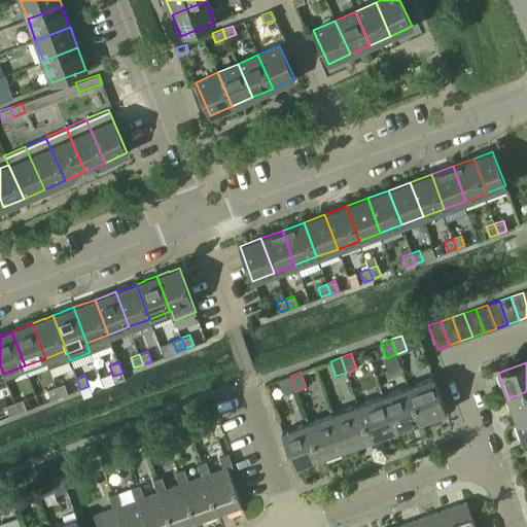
[(280,379),(285,394),(295,390),(290,376),(280,379)]
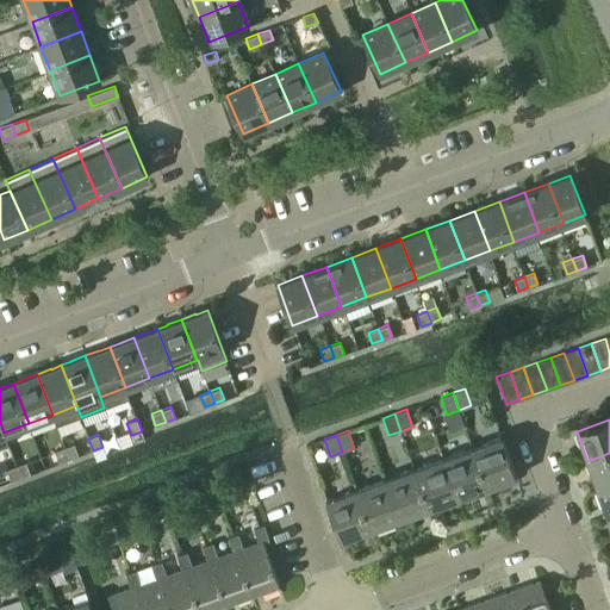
[(516,477),(502,436),(472,447),(486,487),(516,477)]
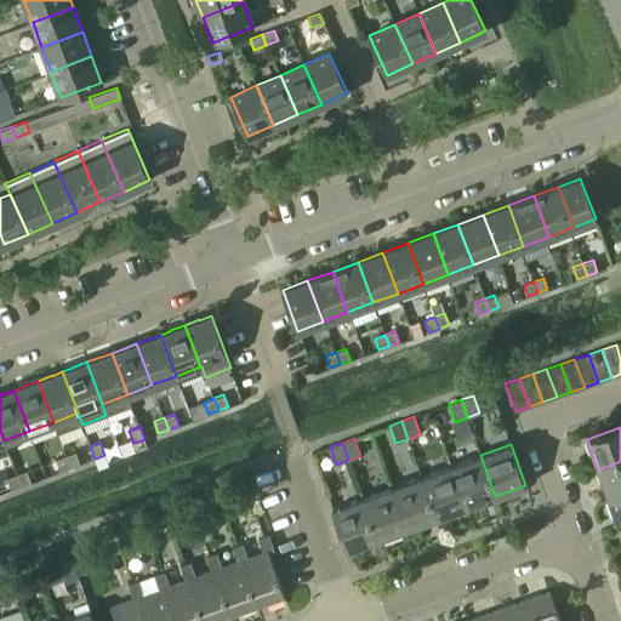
[(66,455),(69,467),(80,463),(75,451),(66,455)]
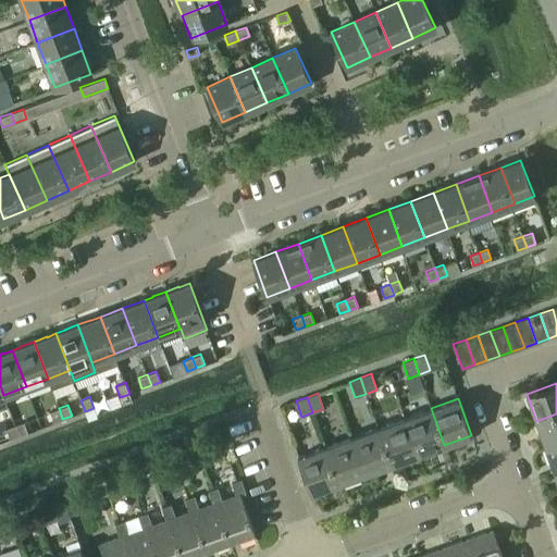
[(62,419),(59,408),(49,411),(53,422),(62,419)]
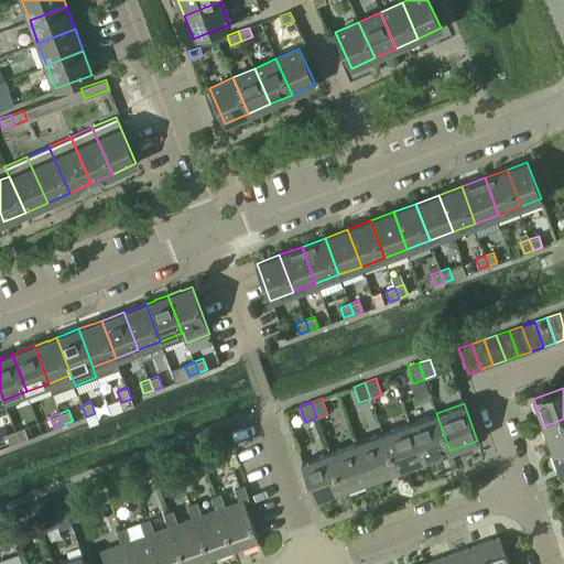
[(449,451),(436,413),(409,422),(423,461),(449,451)]
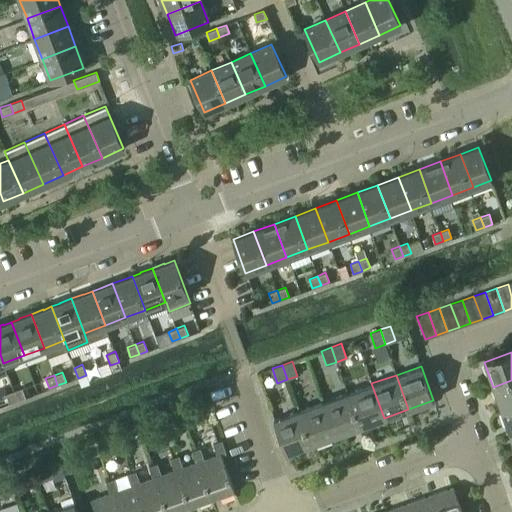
[(511,380),(493,387),(502,411),(511,407),(511,380)]
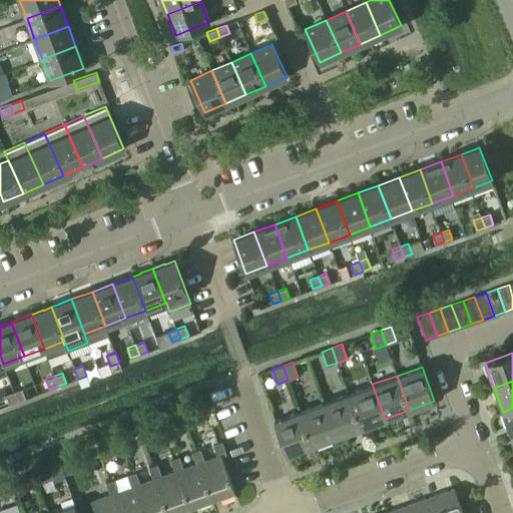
[(385,419),(372,384),(348,393),(360,428),(385,419)]
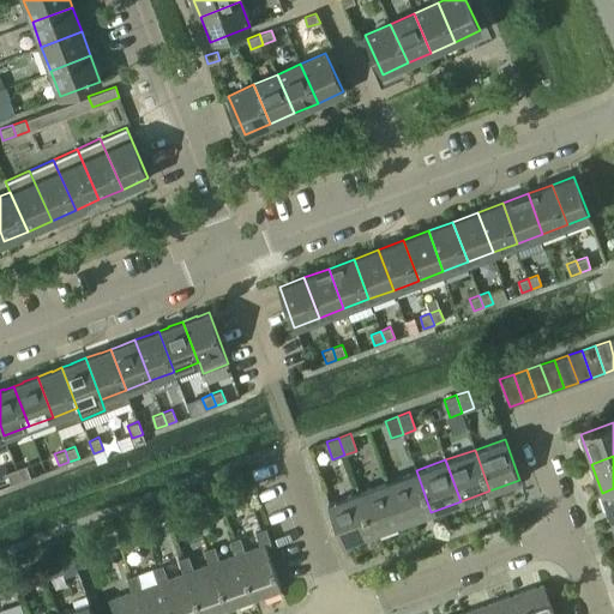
[(16,469),(20,481),(30,477),(25,465),(16,469)]
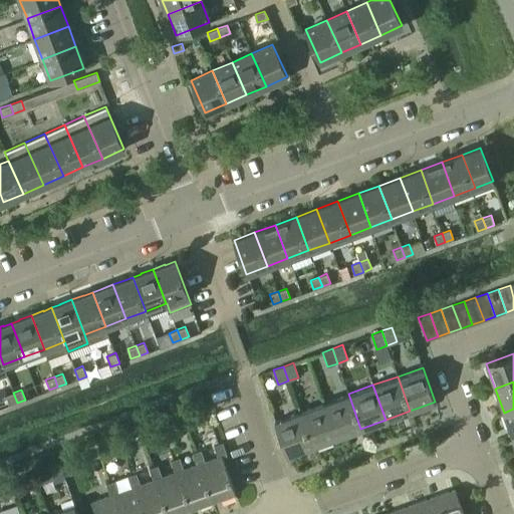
[(17,403),(13,393),(5,396),(9,406),(17,403)]
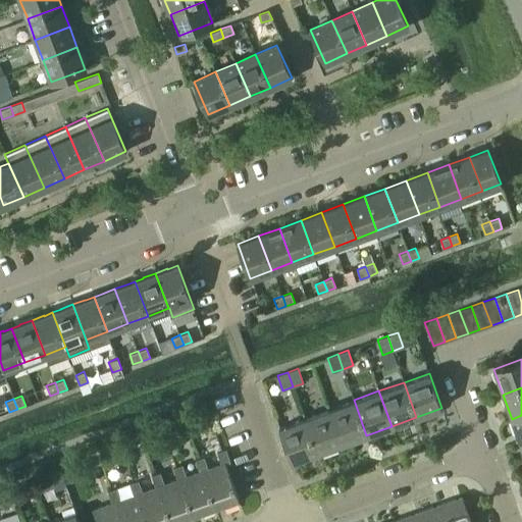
[(366,435),(354,400),(329,409),(342,444),(366,435)]
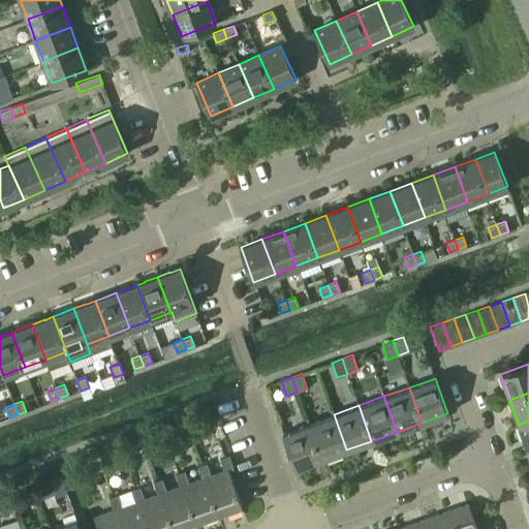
[(346,449),(334,414),(308,424),(320,459),(346,449)]
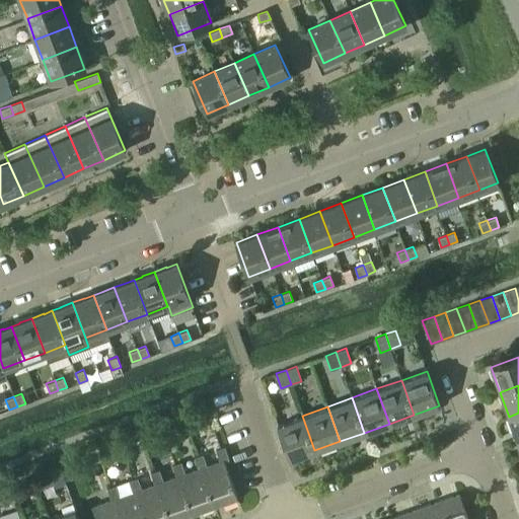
[(518,413),(509,417),(517,441),(518,440),(518,413)]
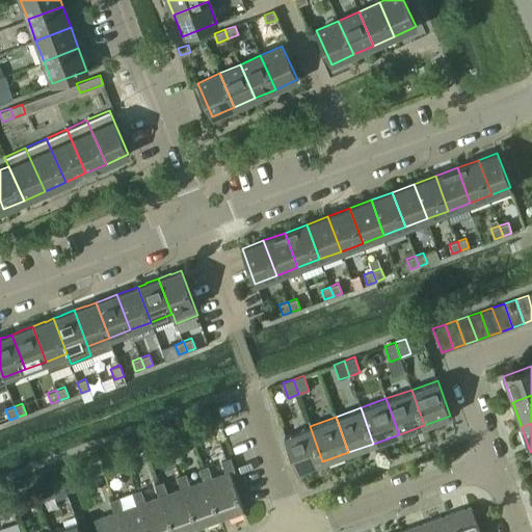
[(284,435),(296,471),(322,461),(310,426),(284,435)]
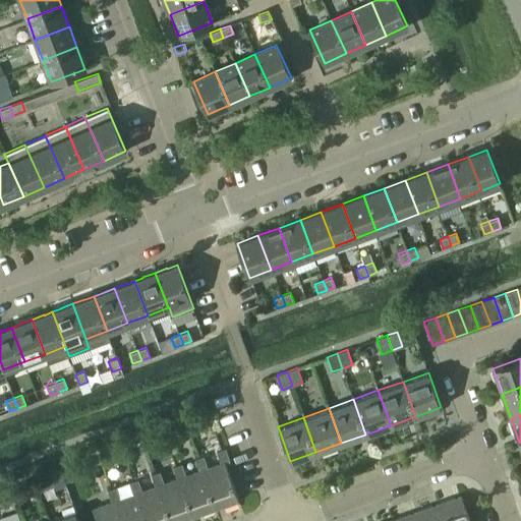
[(201,468),(216,508),(238,500),(225,463),(230,461),(225,448),(216,451),(220,462),(208,467),(201,468)]
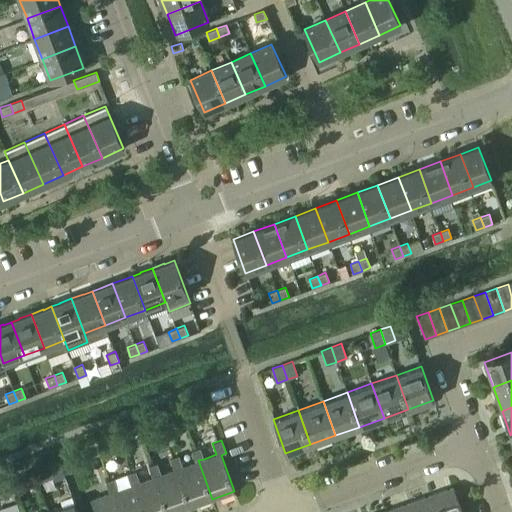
[(198,460),(204,459),(200,448),(191,451),(195,462),(182,466),(177,468),(190,507),(212,499),(198,460)]
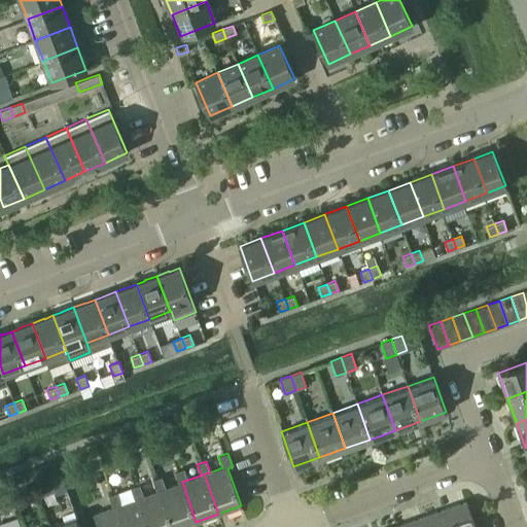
[(182,482),(187,480),(183,468),(174,471),(178,483),(166,488),(160,490),(172,526),(180,526),(196,522),(182,482)]
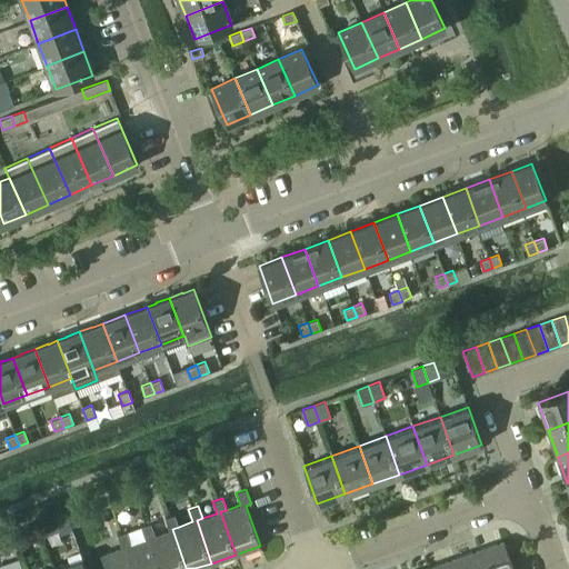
[(72,530),(66,513),(55,518),(60,533),(72,530)]
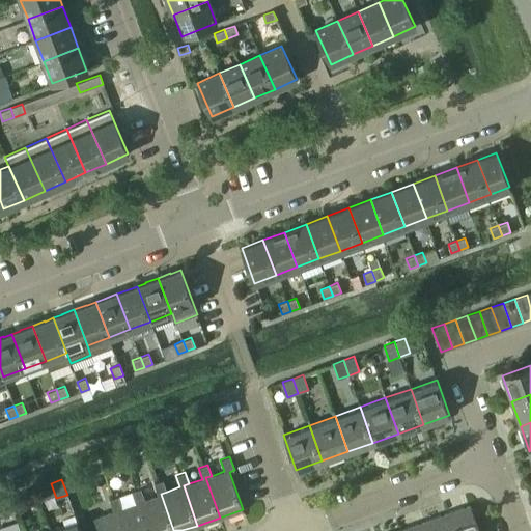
[(173,530),(161,494),(167,492),(163,480),(154,483),(158,495),(144,499),(139,501),(148,530),(173,530)]
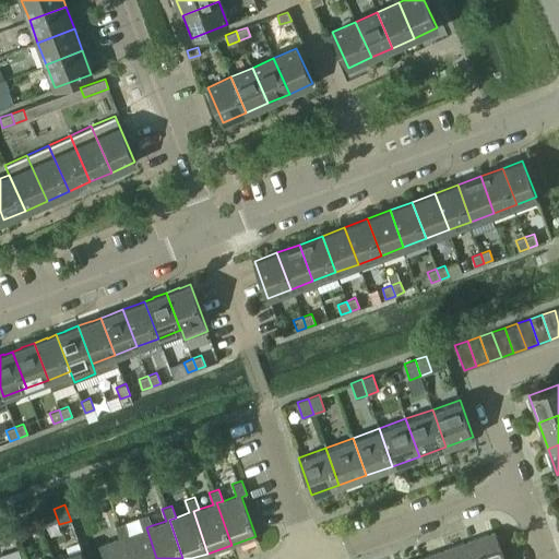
[(156,558),(146,527),(152,525),(149,514),(138,518),(142,530),(129,534),(122,536),(130,558),(156,558)]
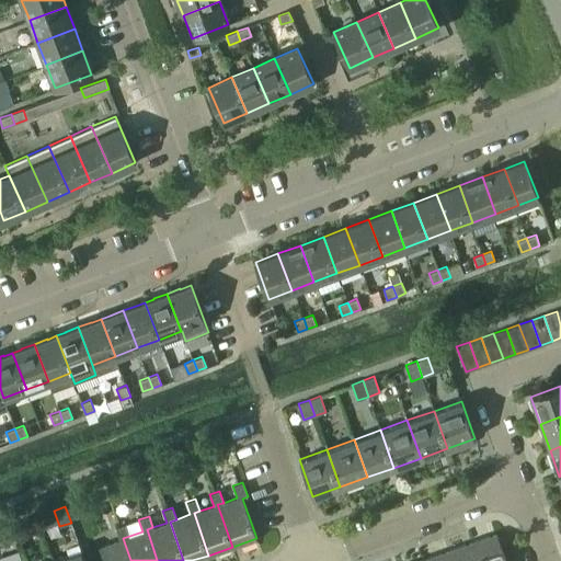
[(11,526),(16,542),(27,538),(22,522),(11,526)]
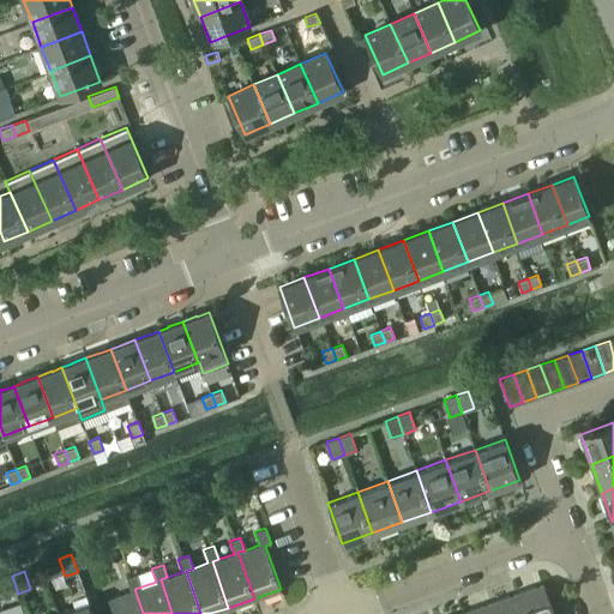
[(143,613),(134,589),(142,587),(137,573),(126,578),(131,590),(108,599),(113,613),(143,613)]
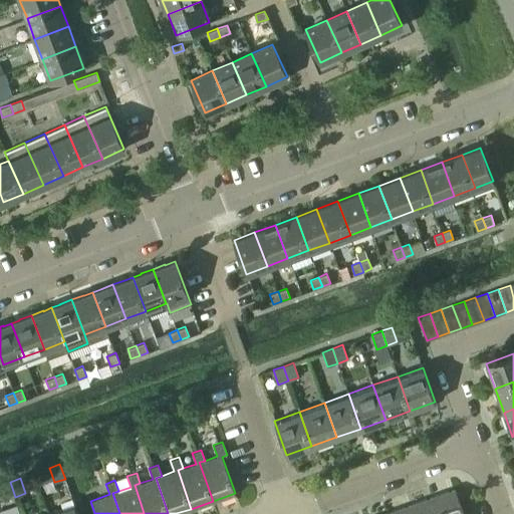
[(15,497),(10,482),(0,485),(0,486),(5,500),(15,497)]
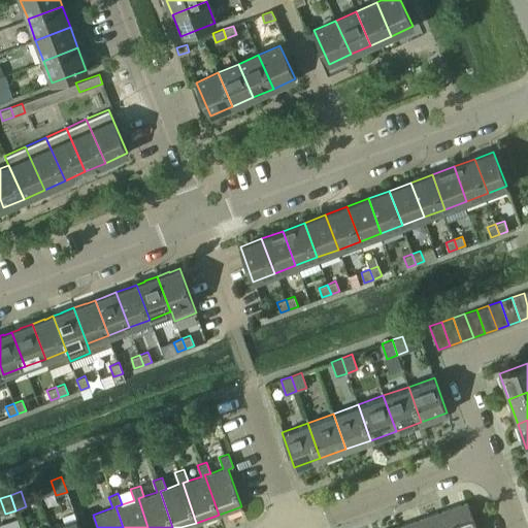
[(475,527),(467,502),(443,510),(450,527),(475,527)]
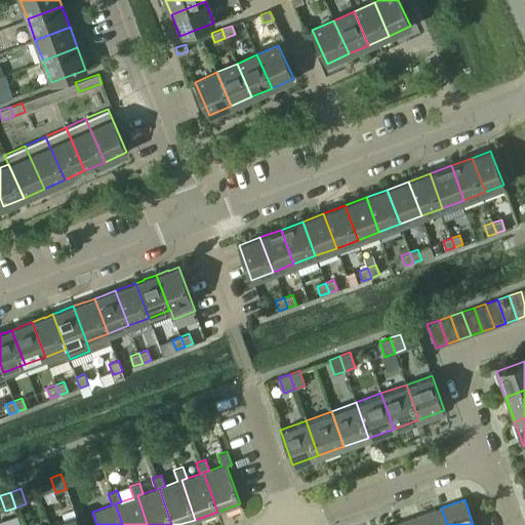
[(447,524),(441,508),(419,516),(422,524),(447,524)]
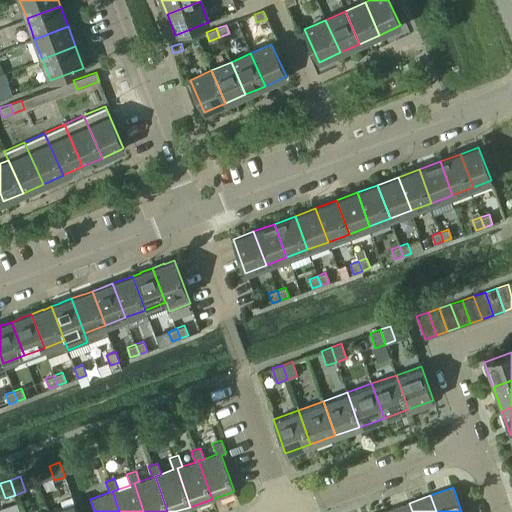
[(77,511),(74,502),(48,511),(77,511)]
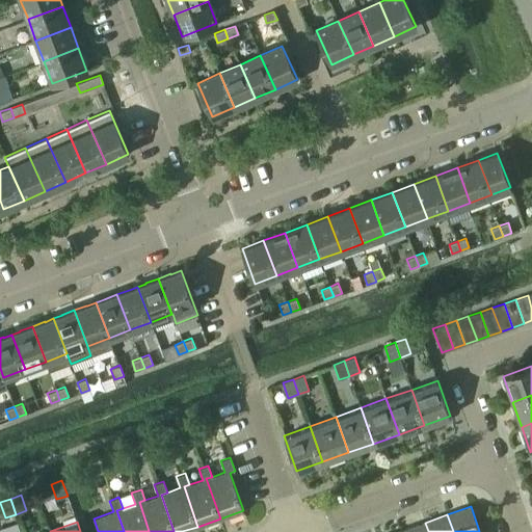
[(428,531),(425,523),(402,530),(402,531),(428,531)]
